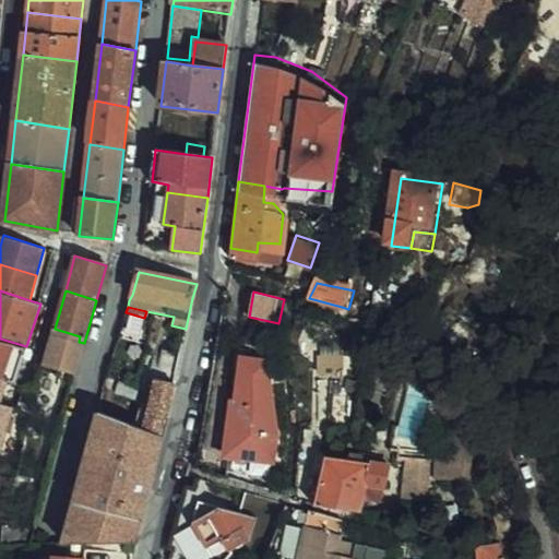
[(79,342),(54,333),(44,366),(74,375),(84,343),(79,342)]
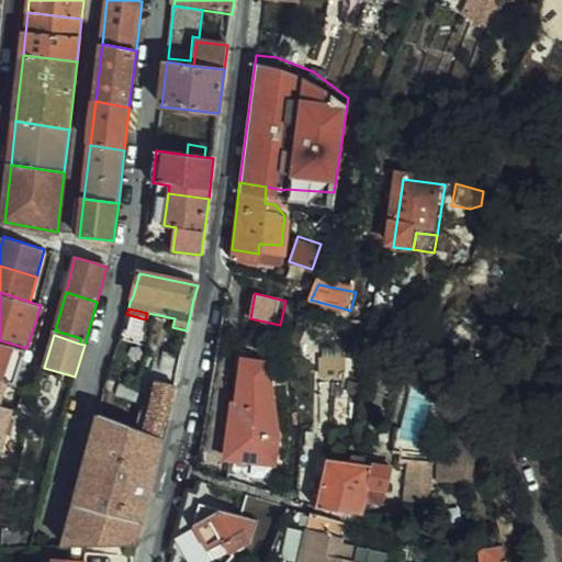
[(0,380),(7,382),(17,384),(26,348),(0,340),(0,380)]
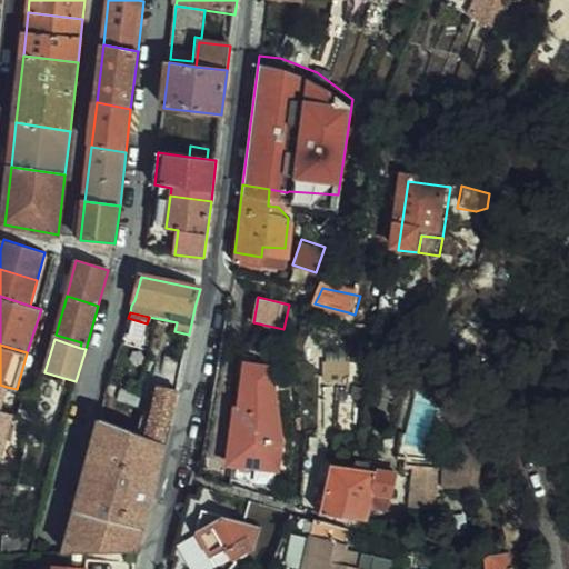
[(247,365),(233,465),(278,470),(281,446),(280,445),(280,437),(272,368),(247,365)]
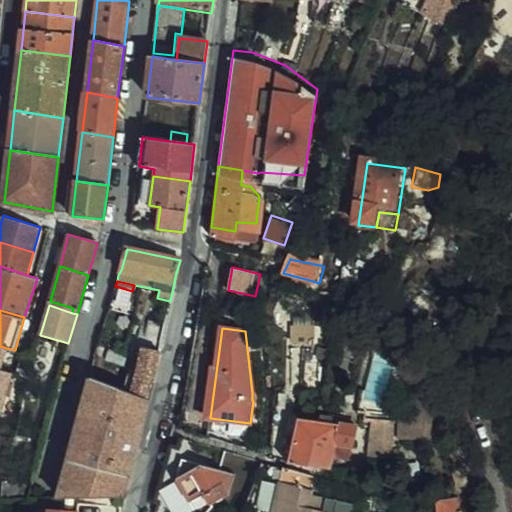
[(142,348),(137,372),(153,378),(159,352),(142,348)]
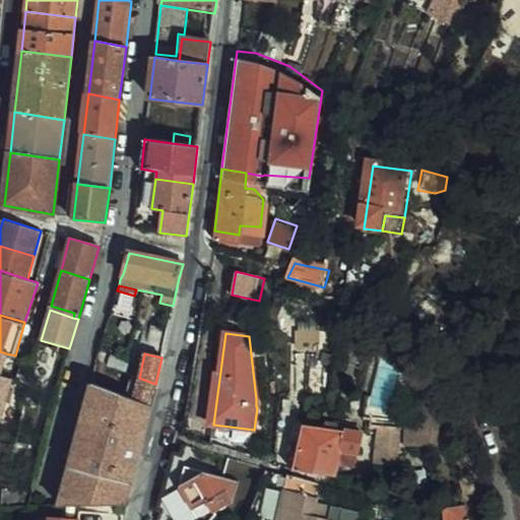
[(61,506),(125,508),(151,403),(92,384),(87,405),(61,506)]
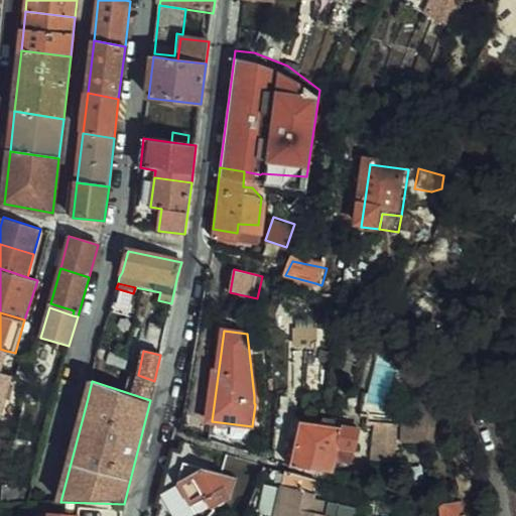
[(367,416),(366,424),(375,425),(375,423),(377,423),(378,416),(384,397),(365,392),(360,415),(367,416)]
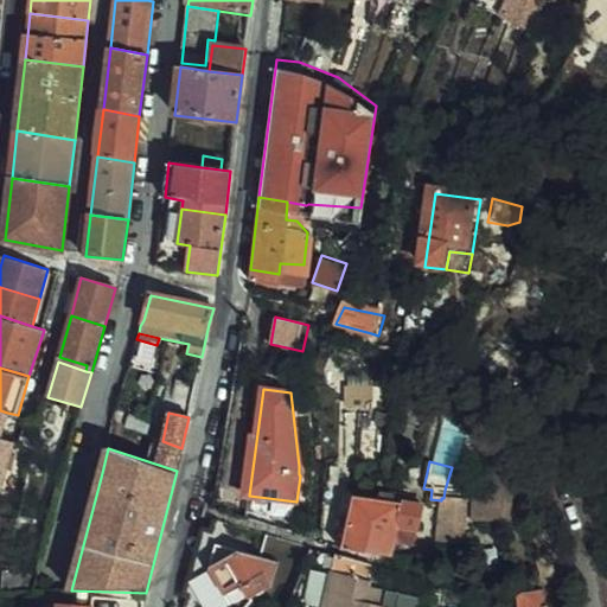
[(352,492),(340,547),(371,551),(390,555),(393,540),(395,524),(400,500),(352,492)]
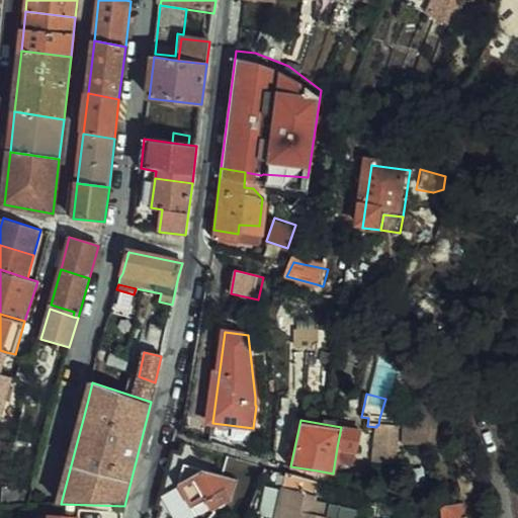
[(342,421),(341,427),(337,447),(355,450),(360,423),(342,421)]
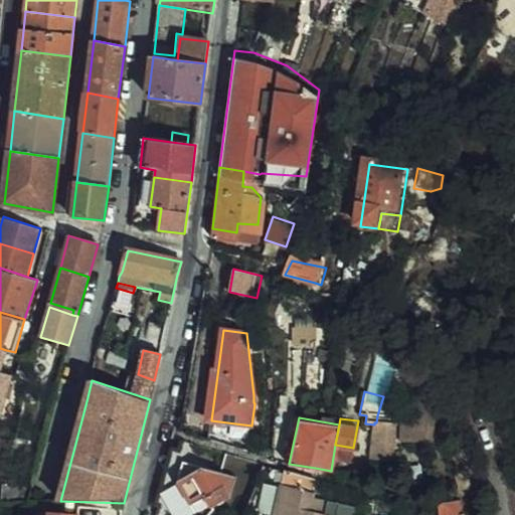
[(371,458),(393,461),(396,424),(376,422),(374,422),(374,424),(371,458)]
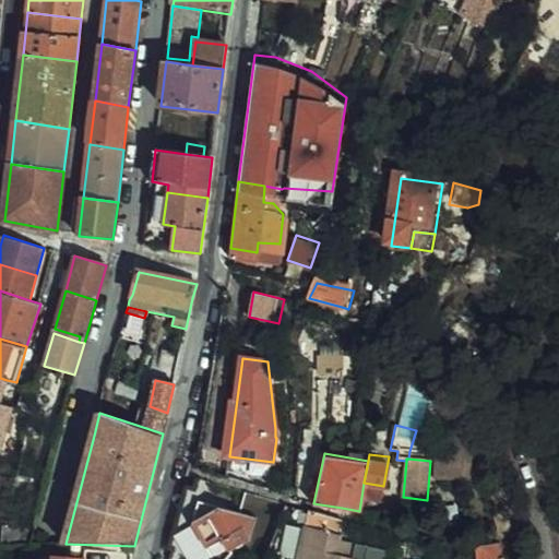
[(383,486),(364,483),(361,497),(372,498),(381,500),(383,486)]
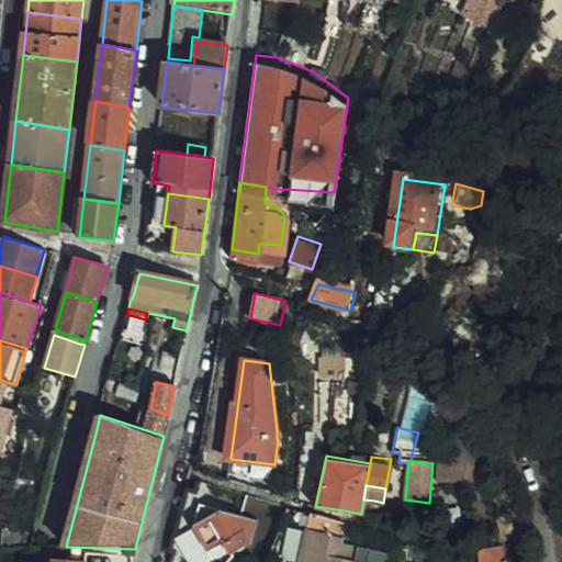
[(176,538),(175,543),(172,552),(178,553),(181,551),(183,548),(188,547),(192,546),(202,505),(199,490),(194,490),(193,497),(189,508),(176,538)]
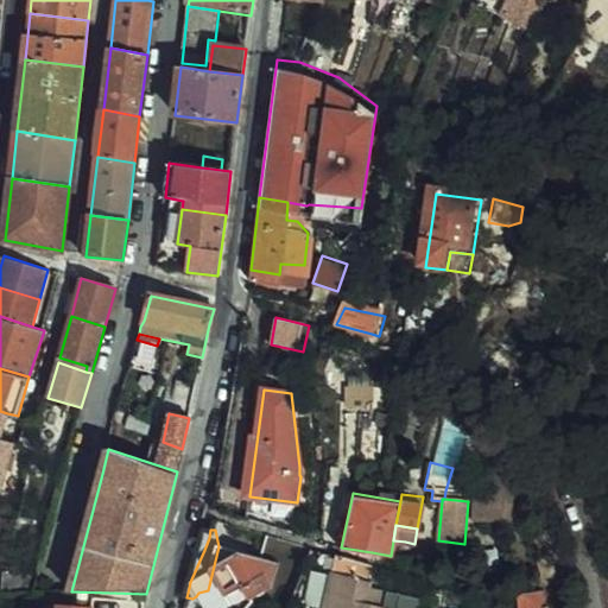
[(277,588),(282,563),(219,546),(208,590),(230,595),(245,586),(254,596),(277,588)]
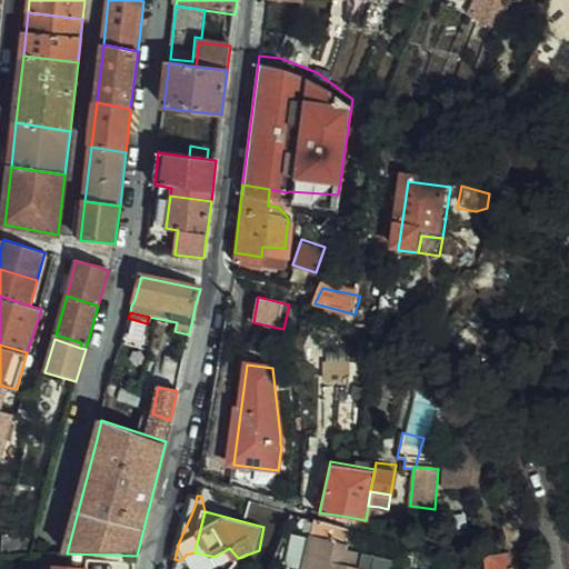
[(350,530),(350,528),(347,527),(315,519),(310,533),(303,563),(302,568),(359,568),(360,568),(363,552),(346,548),(350,530)]
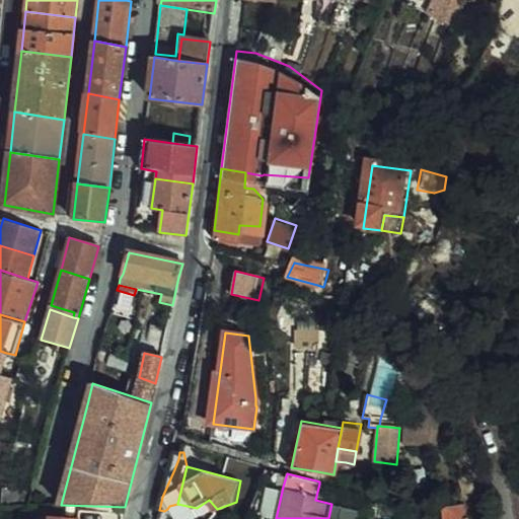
[(14,491),(2,490),(2,504),(6,504),(30,505),(34,488),(17,486),(14,491)]
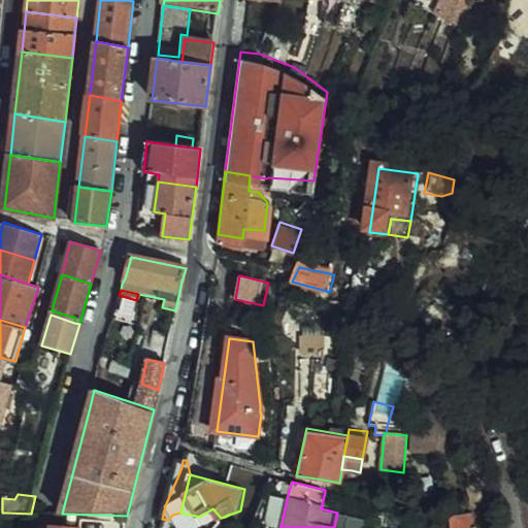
[(281,523),(285,496),(273,494),(270,522),(281,523)]
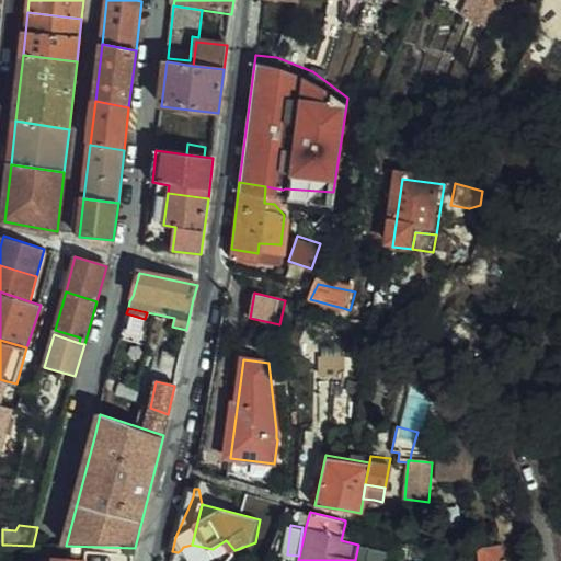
[(474,547),(476,560),(494,560),(493,546),(474,547)]
